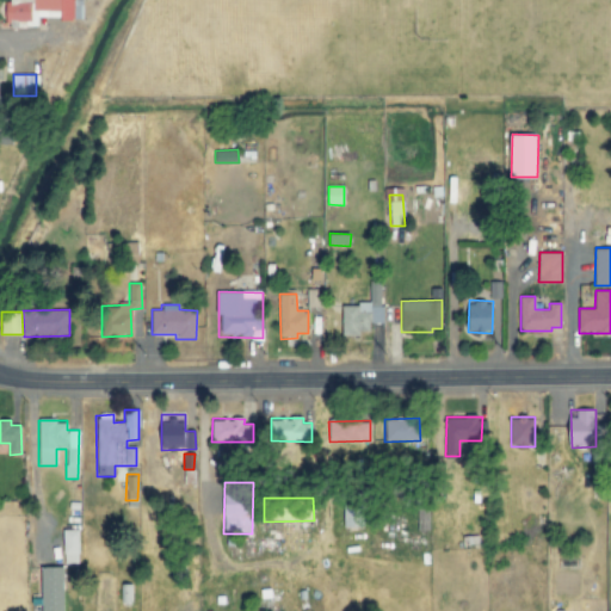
[(79,529),(63,530),(65,565),(80,565),(79,529)]
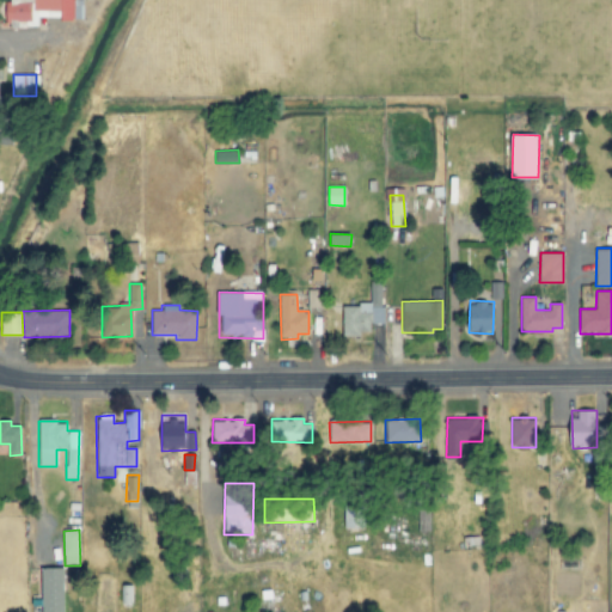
[(65,611),(63,568),(41,569),(42,611),(65,611)]
